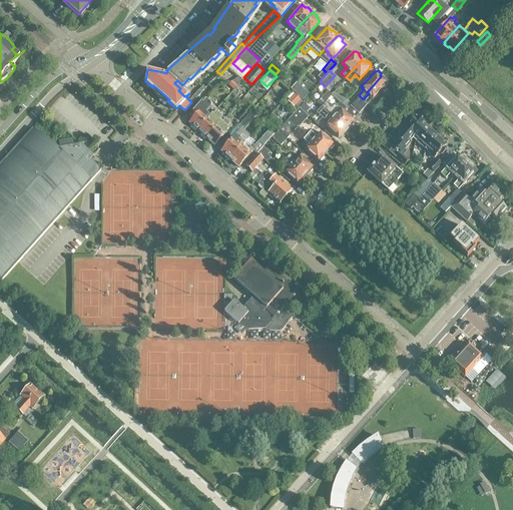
[(233,87),(235,85),(244,75),(238,73),(233,79),(232,78),(228,82),(233,87)]
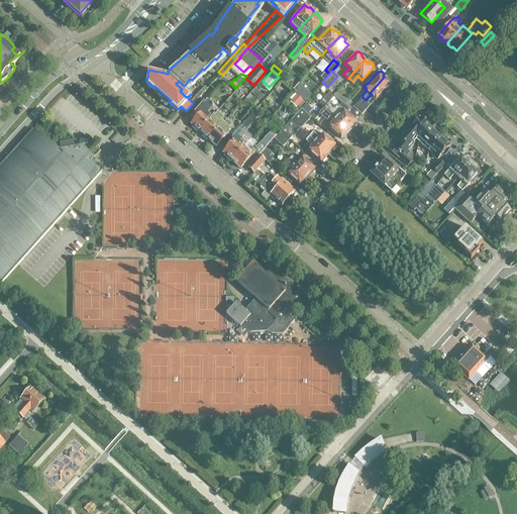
[(390,82),(384,77),(370,93),(372,94),(366,100),(362,96),(354,104),(348,99),(345,103),(343,102),(358,116),(362,113),(376,98),(390,82)]
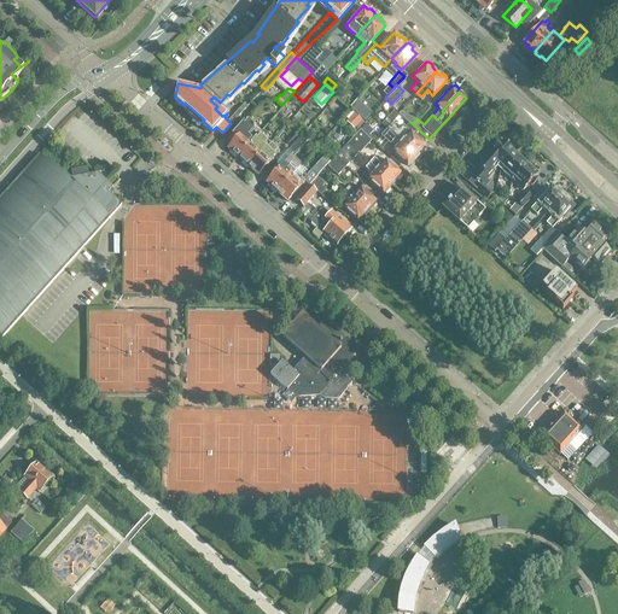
[(362,99),(347,116),(357,126),(373,109),(362,99)]
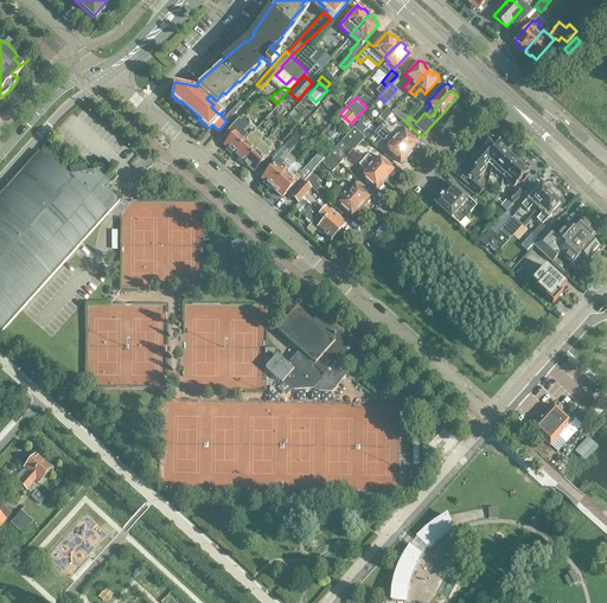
[(224,143),(234,152),(249,135),(256,126),(243,114),(225,133),(228,135),(227,136),(229,139),(224,143)]
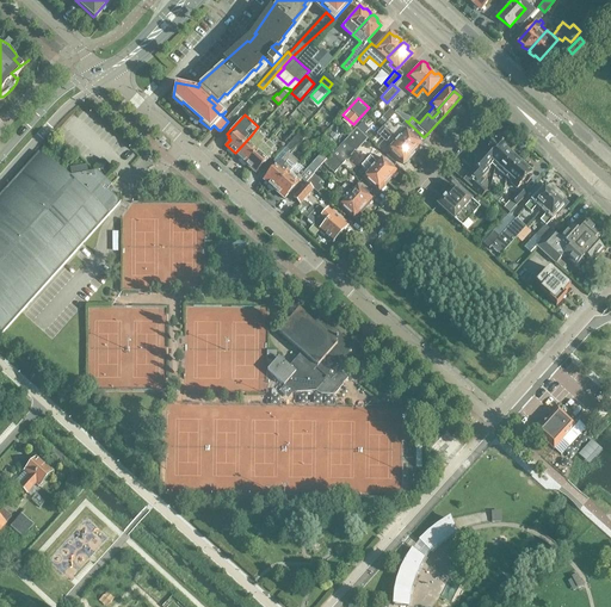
[(424,137),(406,121),(402,124),(399,121),(396,124),(389,117),(382,124),(412,152),(421,141),(420,141),(424,137)]
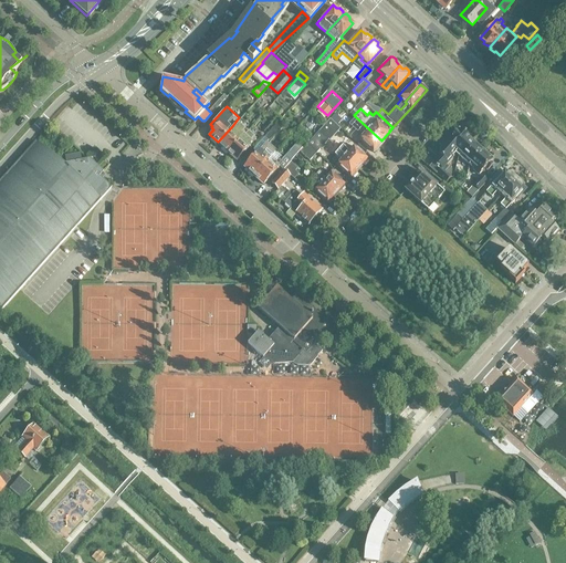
[(336,122),(342,115),(336,111),(331,116),(336,122)]
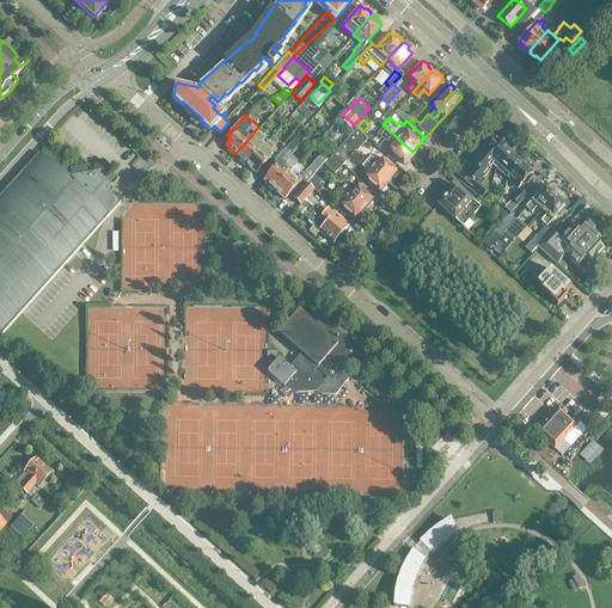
[(412,152),(383,124),(377,131),(386,140),(389,139),(393,142),(389,148),(404,161),(412,152)]
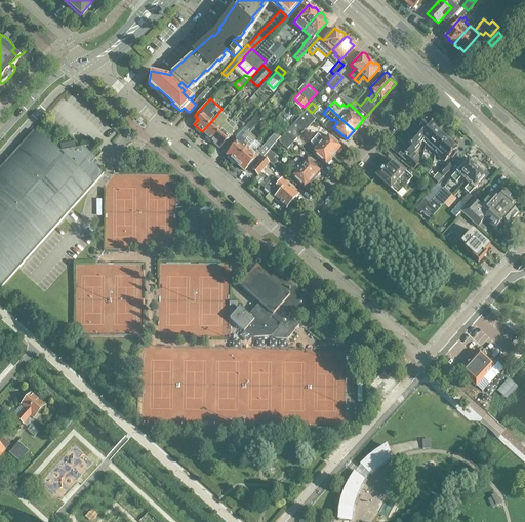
[(314,117),(315,118),(316,117),(306,108),(295,119),(304,127),(306,128),(307,127),(306,127),(314,117)]
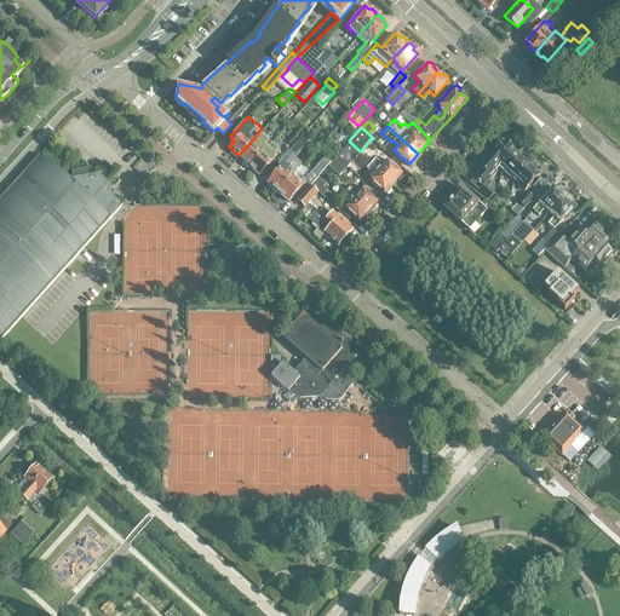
[(250,165),(263,149),(270,140),(259,131),(257,134),(254,138),(239,155),(250,165)]
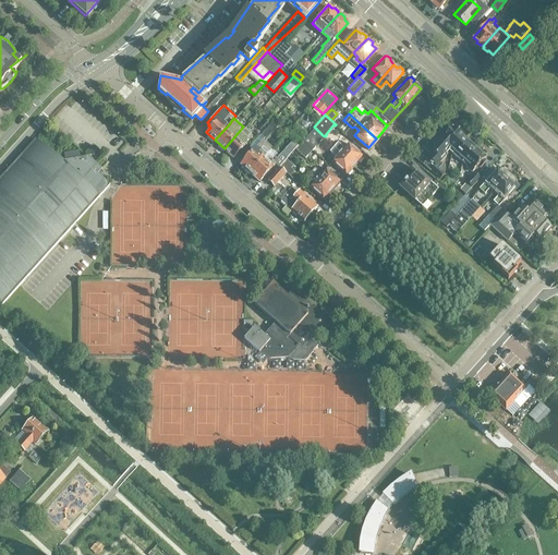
[(266,139),(275,128),(269,122),(259,133),(266,139)]
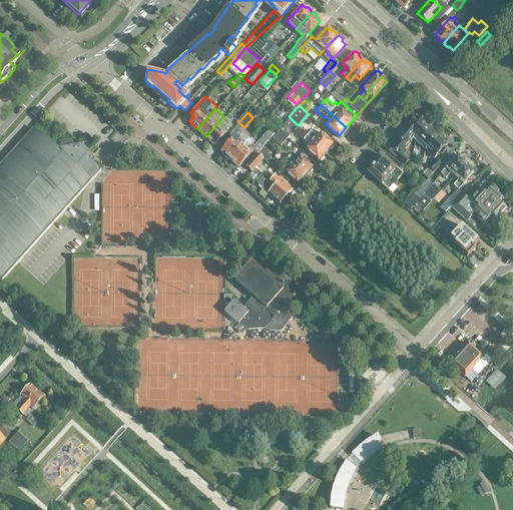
[(416,115),(407,125),(414,131),(412,133),(417,137),(428,126),(416,115)]
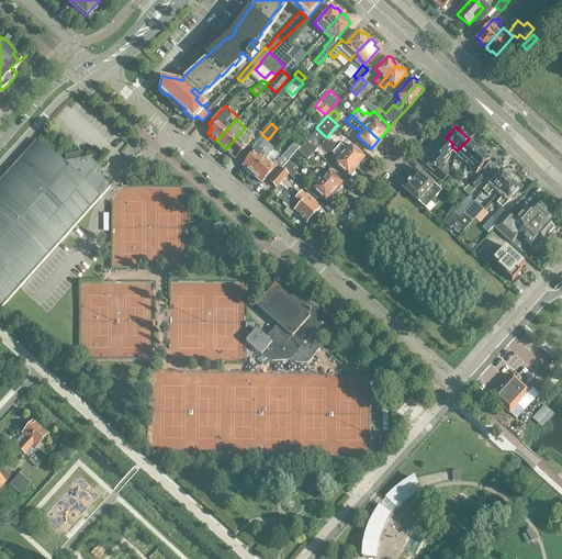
[(235,157),(249,141),(254,135),(246,127),(245,127),(238,135),(226,149),(235,157)]
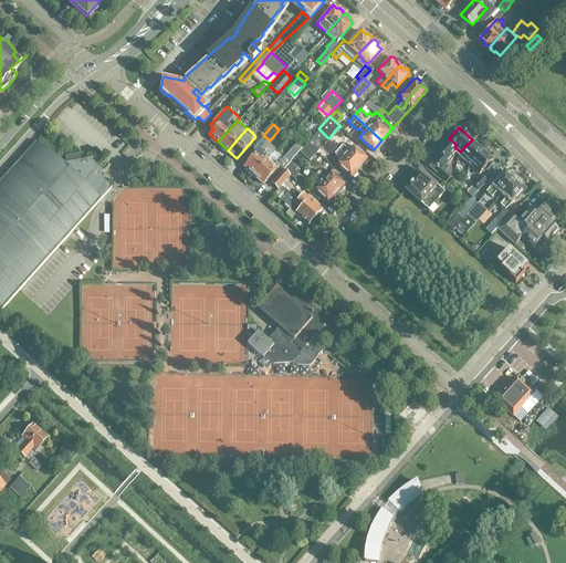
[(324,142),(327,137),(318,128),(306,142),(316,150),(321,146),(322,147),(325,143),(324,142)]
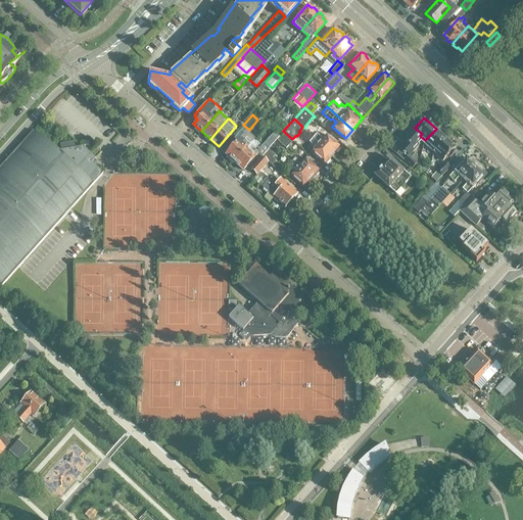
[(0,163),(0,283),(0,284),(102,171),(91,160),(95,156),(83,144),(58,149),(56,150),(32,128),(0,163)]
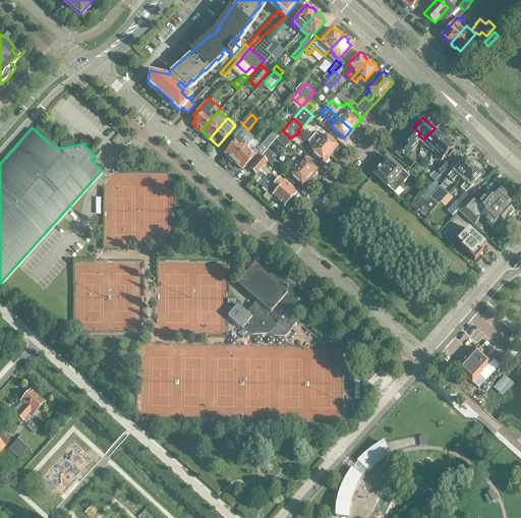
[(415,139),(418,135),(420,133),(413,127),(403,139),(405,141),(400,148),(406,153),(402,157),(411,165),(414,161),(416,154),(413,151),(410,149),(417,141),(415,139)]
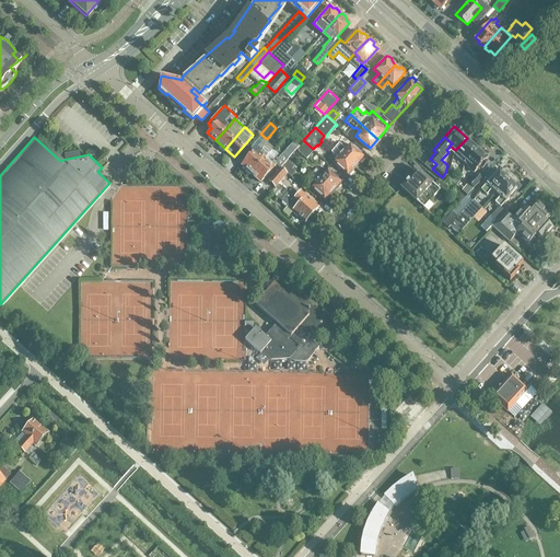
[(467,138),(455,150),(454,152),(464,161),(477,147),(467,138)]
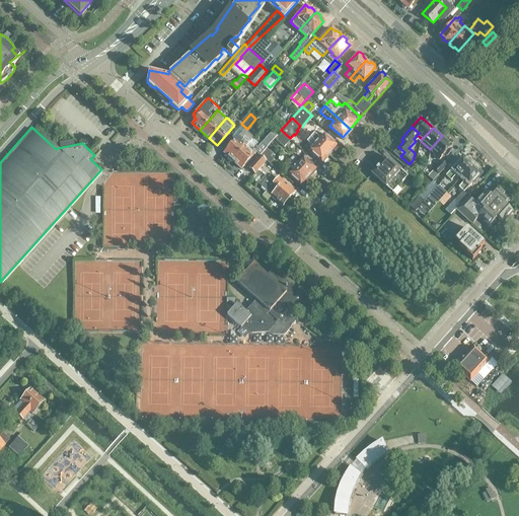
[(281,130),(275,136),(271,141),(277,147),(281,142),(284,145),(290,138),(281,130)]
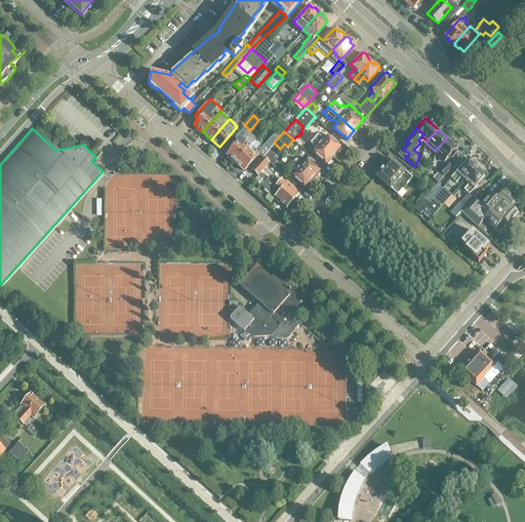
[(318,132),(314,136),(332,154),(340,145),(327,133),(324,137),(318,132)]
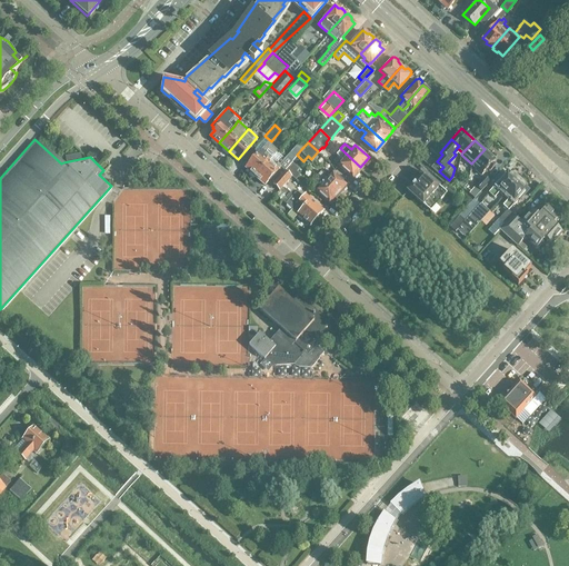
[(287,155),(292,160),(297,155),(301,149),(296,145),(287,155)]
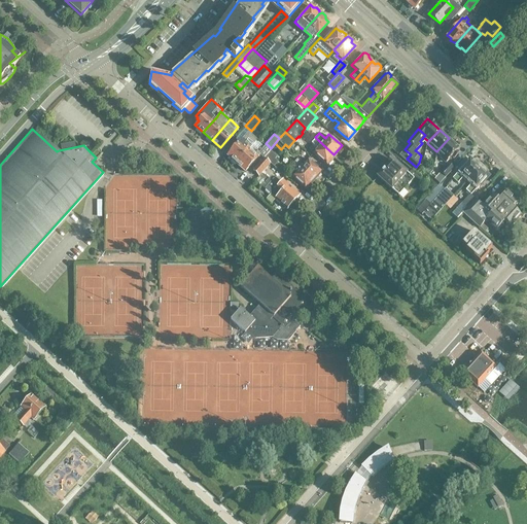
[(227,153),(236,162),(248,147),(244,143),(246,140),(243,137),(227,153)]
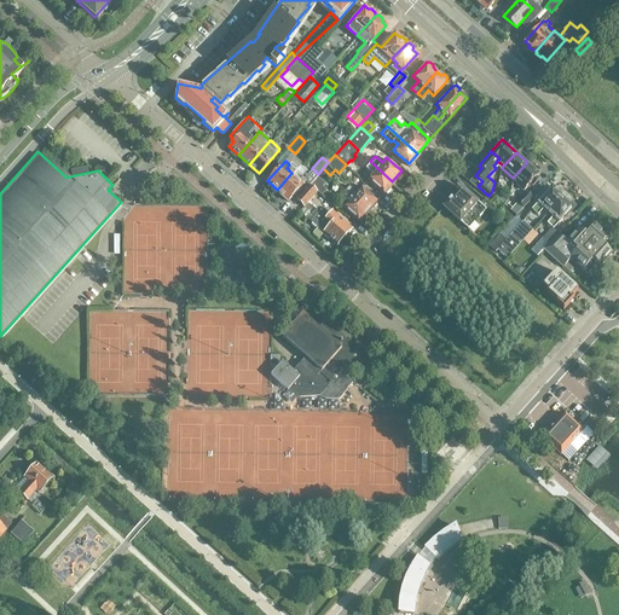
[(392,181),(370,161),(365,166),(372,172),(368,178),(383,191),(392,181)]
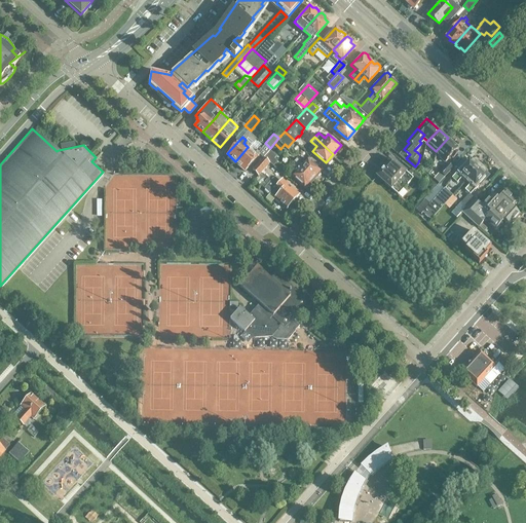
[(457,147),(448,138),(436,151),(445,160),(451,154),(453,156),(458,150),(456,148),(457,147)]
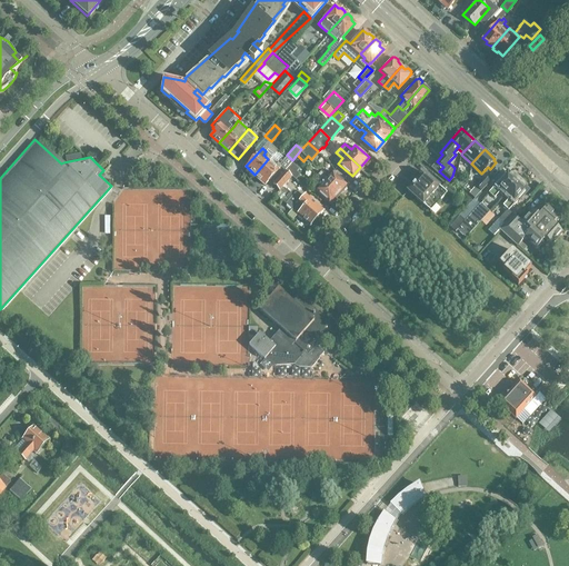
[(297,155),(292,160),(285,168),(296,177),(300,172),(297,169),(303,161),(297,155)]
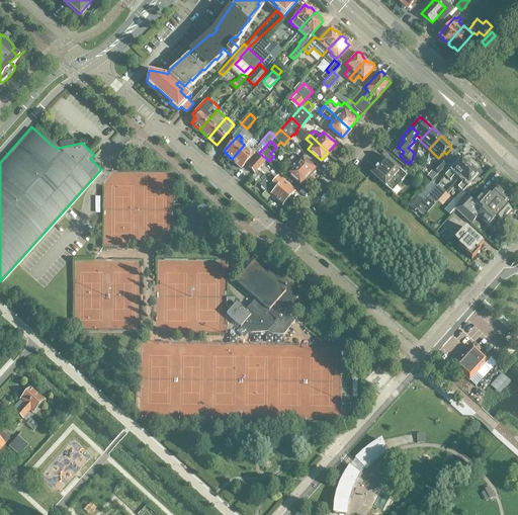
[(244,145),(232,159),(240,166),(255,149),(252,146),(249,149),(244,145)]
